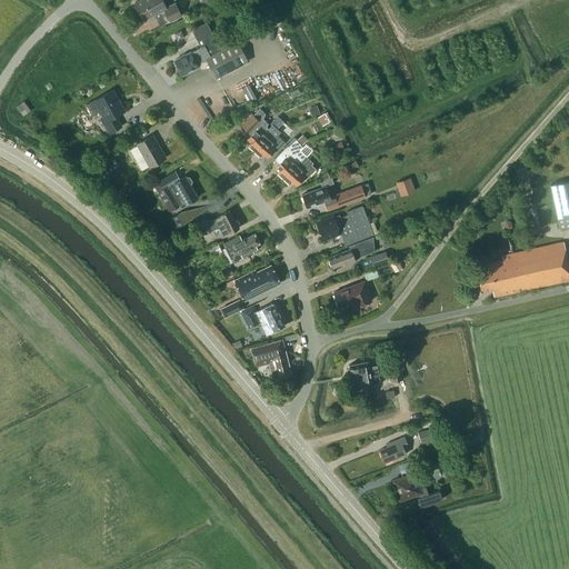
[(167,8),(162,0),(140,0),(135,3),(143,20),(163,9),(170,21),(181,16),(176,2),(167,8)]
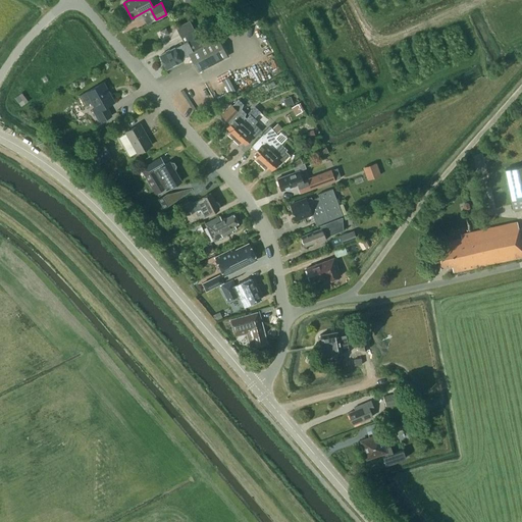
[(248,12),(199,37),(195,29),(190,19),(175,28),(180,37),(186,46),(176,50),(174,48),(160,55),(167,68),(181,61),(179,58),(188,54),(198,71),(214,62),(214,63),(228,55),(219,40),(225,37),(226,39),(254,23),(248,12)]
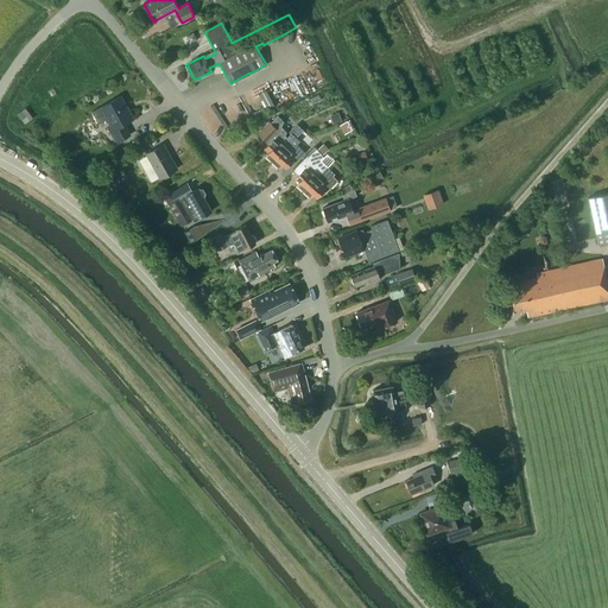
[(124,124),(133,119),(120,96),(105,105),(100,107),(103,113),(113,130),(109,131),(116,143),(130,135),(124,124)]
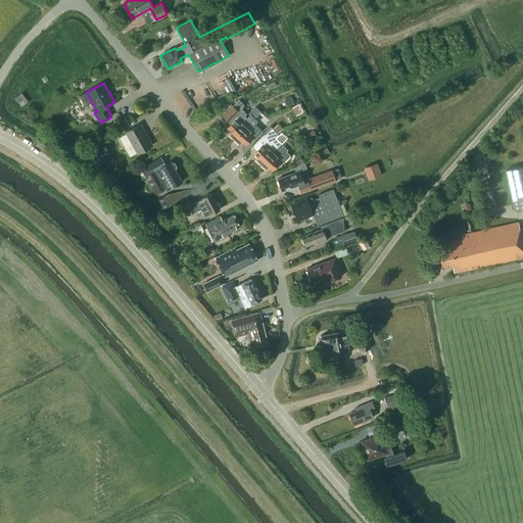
[(15,98),(21,106),(29,101),(22,93),(15,98)]
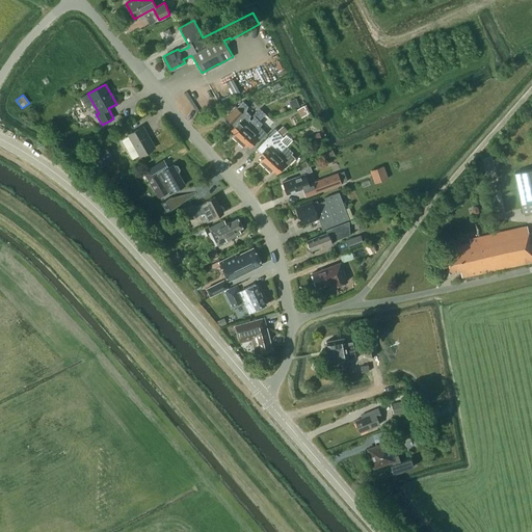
[(296,98),(289,101),(292,109),(299,106),(296,98)]
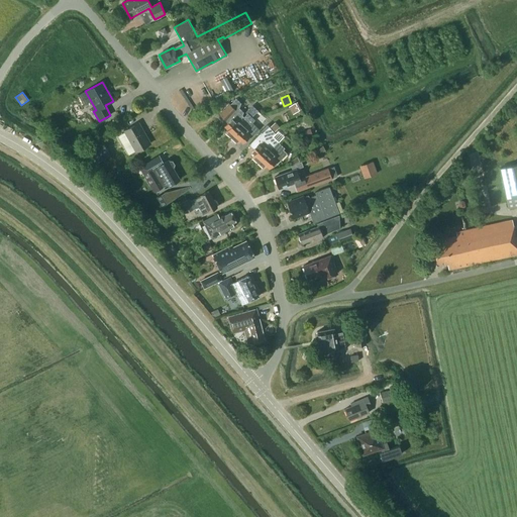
[(241,115),(243,112),(238,107),(240,103),(236,98),(230,104),(228,103),(218,113),(225,120),(226,119),(229,121),(225,126),(228,129),(225,131),(231,136),(250,116),(247,113),(243,117),(241,115)]
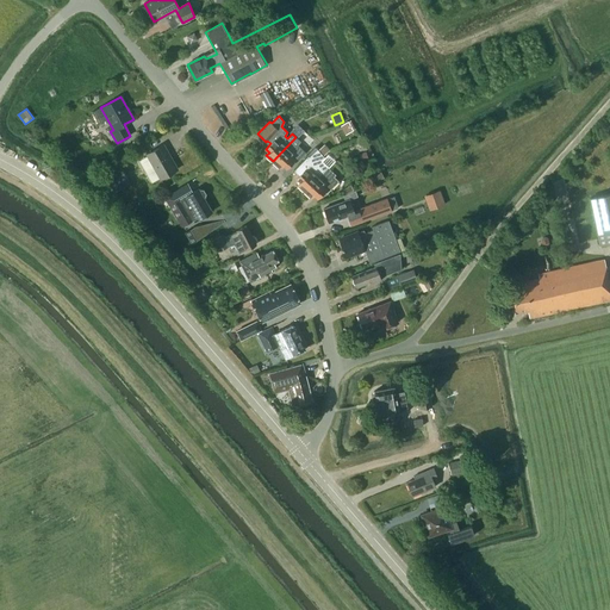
[(296,137),(303,130),(298,125),(291,132),(292,134),(296,137)]
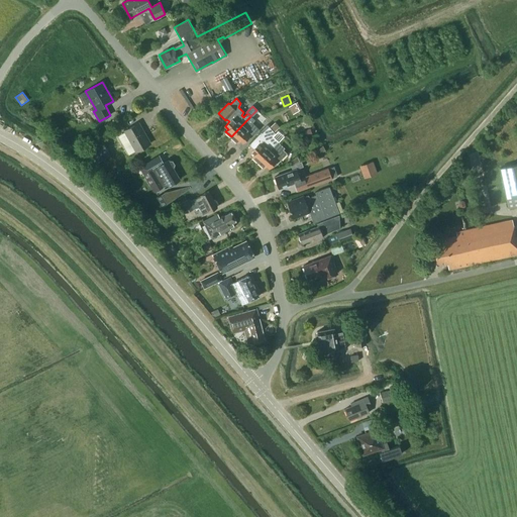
[(256,110),(250,116),(254,119),(257,123),(264,117),(256,110)]
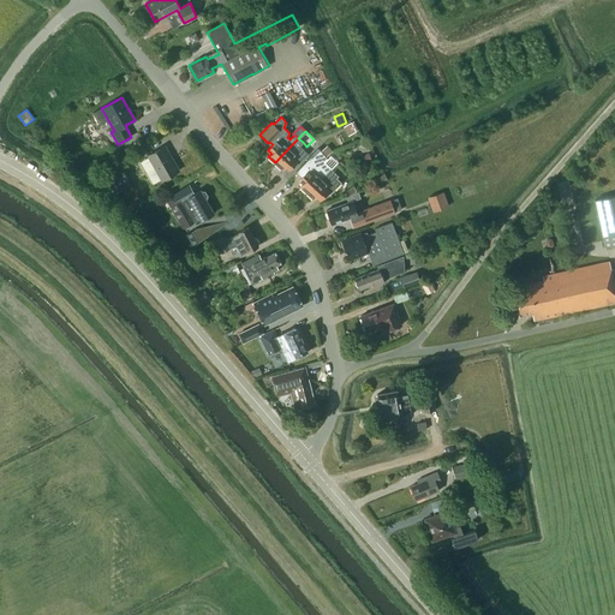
[(303,142),(298,138),(275,162),(282,169),(285,166),(288,169),(297,161),(298,163),(308,154),(299,145),(303,142)]
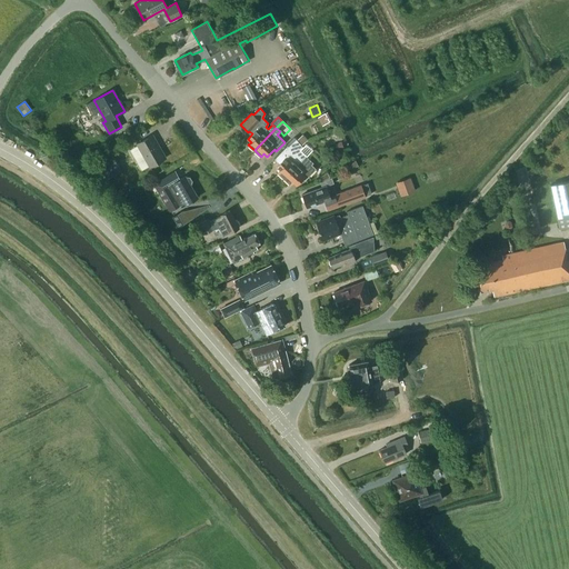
[(166,158),(152,135),(137,143),(150,167),(166,158)]
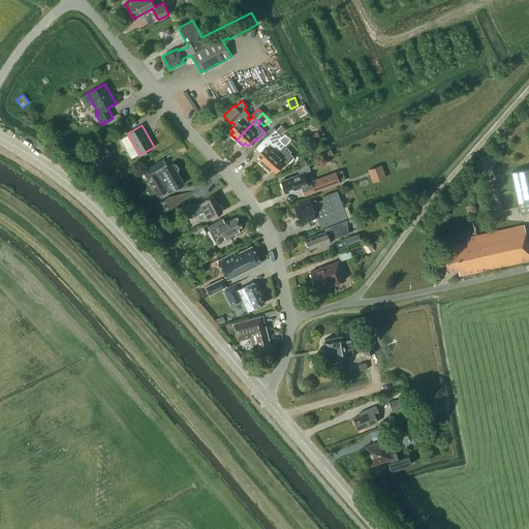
[(258,160),(263,165),(284,145),(278,138),(281,136),(275,129),(268,136),(267,135),(255,148),(259,152),(257,154),(260,157),(258,160)]
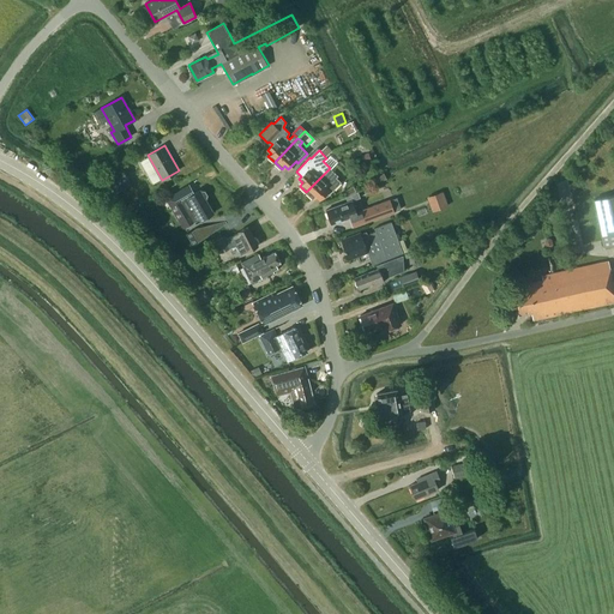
[(355,164),(372,160),(369,152),(353,158),(355,164)]
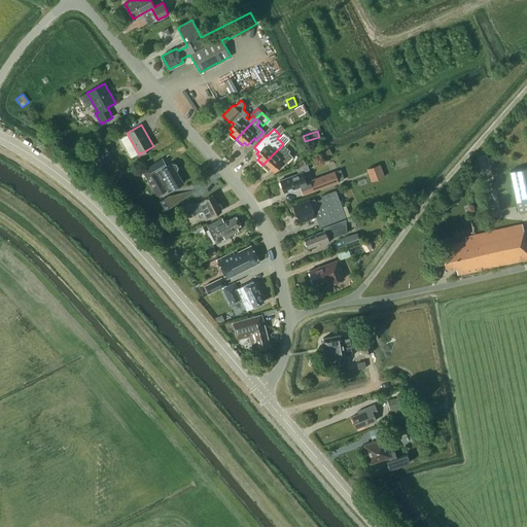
[(83,139),(71,146),(75,153),(88,145),(83,139)]
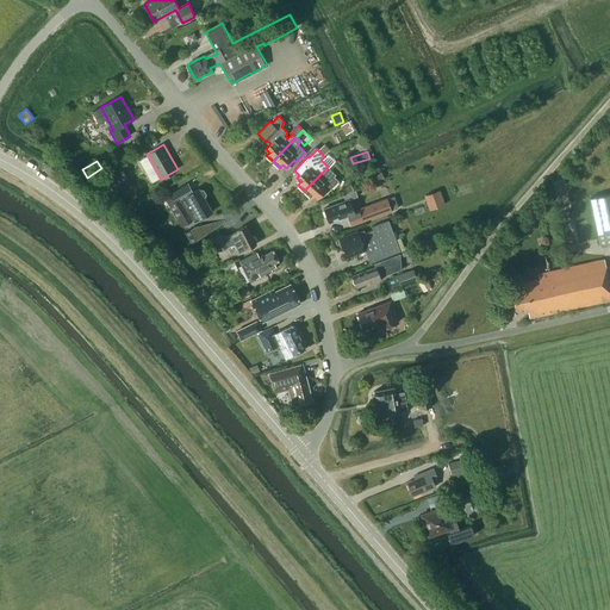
[(328,167),(304,191),(311,197),(315,194),(318,198),(327,190),(323,186),(325,182),(321,178),(324,174),(327,175),(331,170),(328,167)]
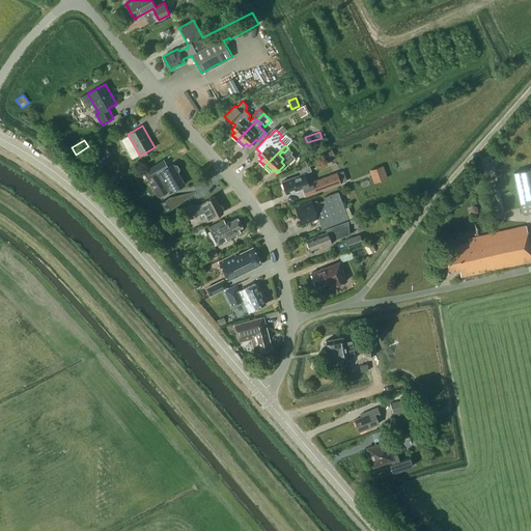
[(169,166),(165,159),(142,171),(157,196),(168,190),(169,191),(175,187),(176,189),(185,184),(177,172),(179,168),(177,165),(172,164),(169,166)]
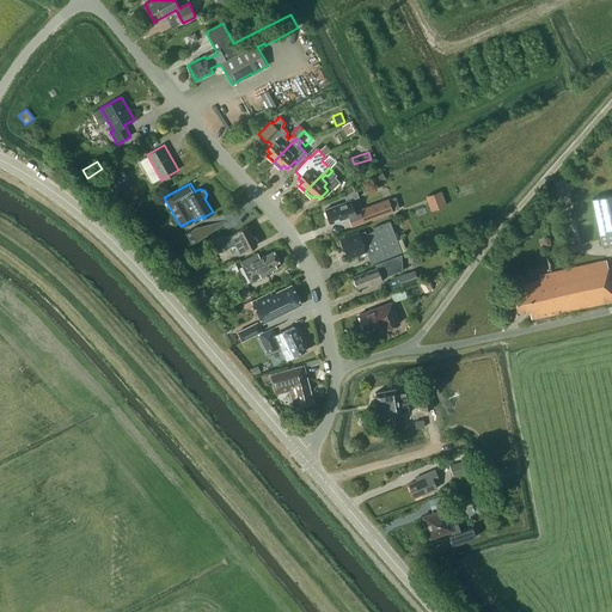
[(356,190),(344,195),(347,201),(350,200),(359,196),(356,190)]
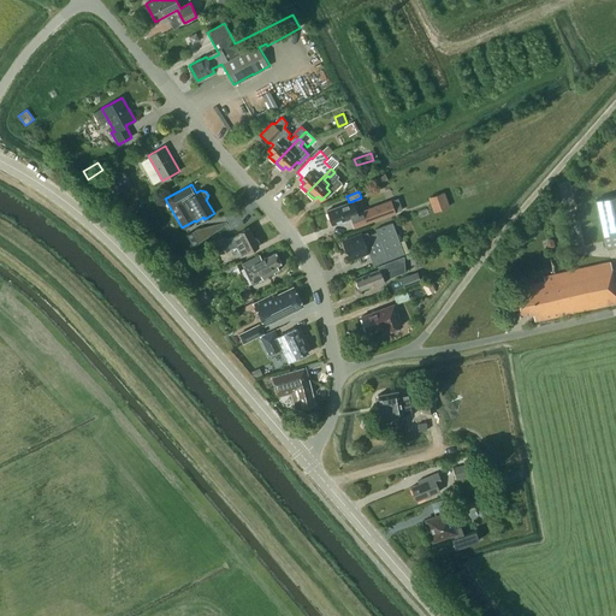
[(444,191),(428,197),(433,212),(450,206),(444,191)]
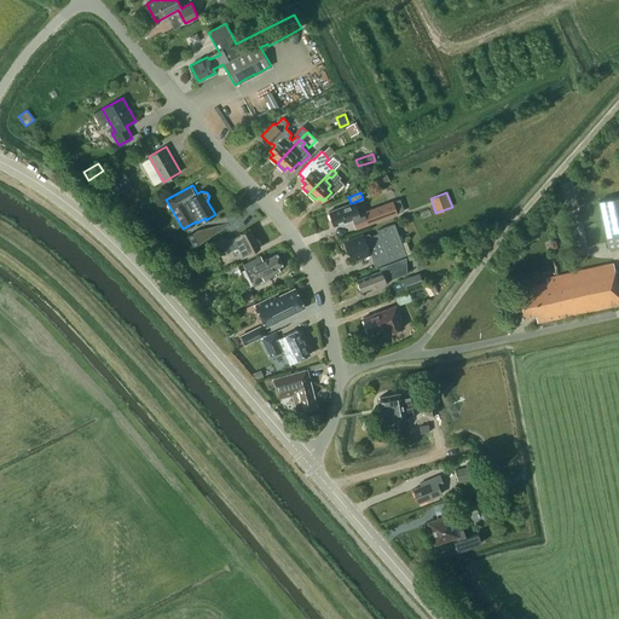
[(618,196),(599,201),(609,249),(618,247),(618,196)]
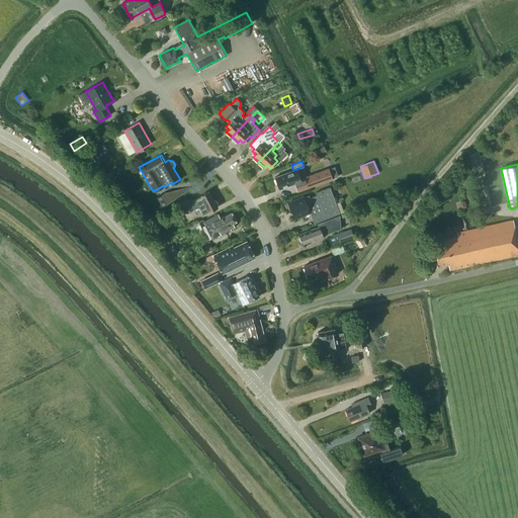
[(330,168),(333,178),(338,176),(335,166),(330,168)]
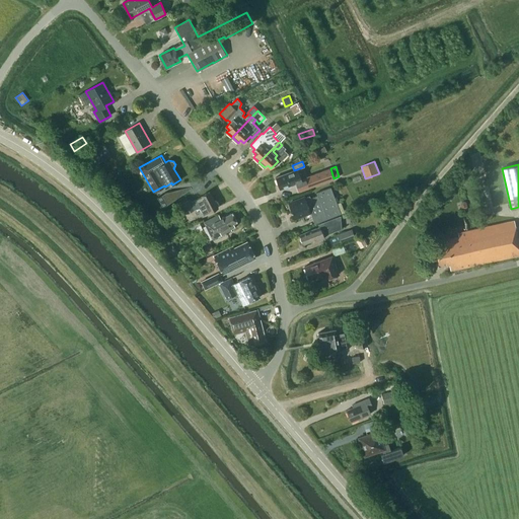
[(299,192),(334,178),(329,168),(314,174),(314,176),(302,180),(297,169),(294,170),(275,177),(280,190),(287,187),(288,188),(296,184),(299,192)]
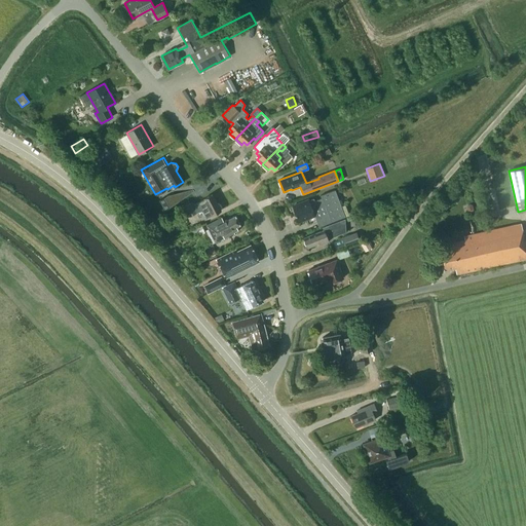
[(193,190),(168,195),(160,200),(165,210),(194,192),(193,190)]
